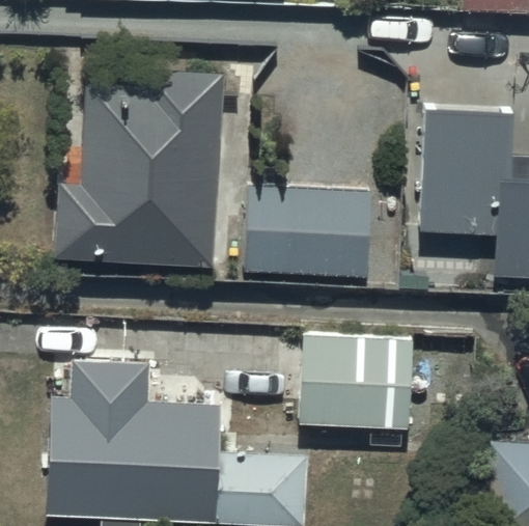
[(528,0),(468,0),(469,14),(528,15),(528,0)]
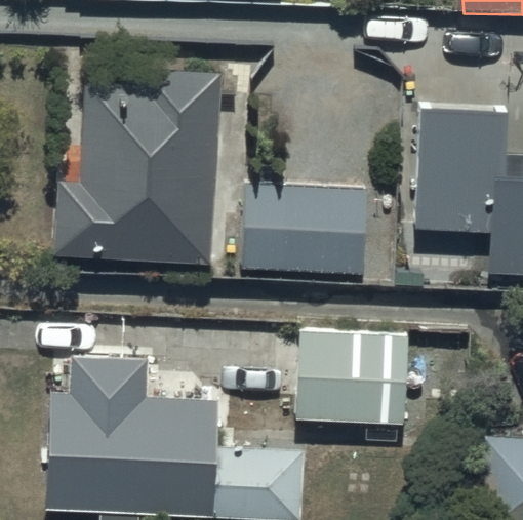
[(139,66),(138,84),(82,81),(76,178),(56,177),(51,254),(210,264),(222,70),(139,66)]
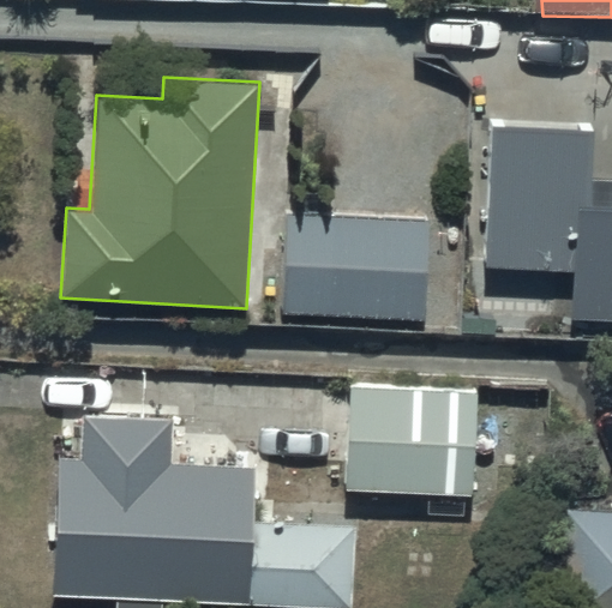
[(611,199),(491,194),(485,324),(574,327),(575,320),(611,321),(611,199)]
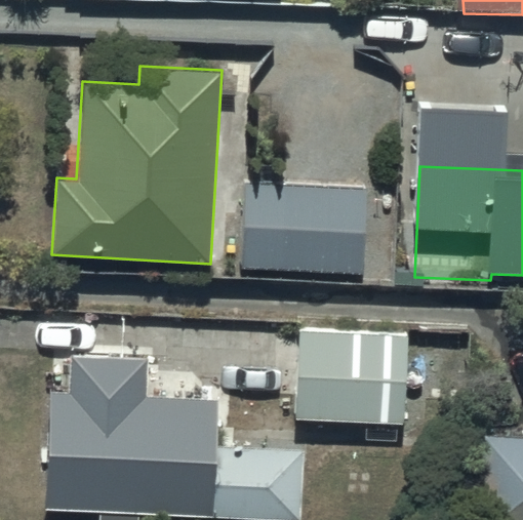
[(370,184),(247,177),(241,268),(365,275),(370,184)]
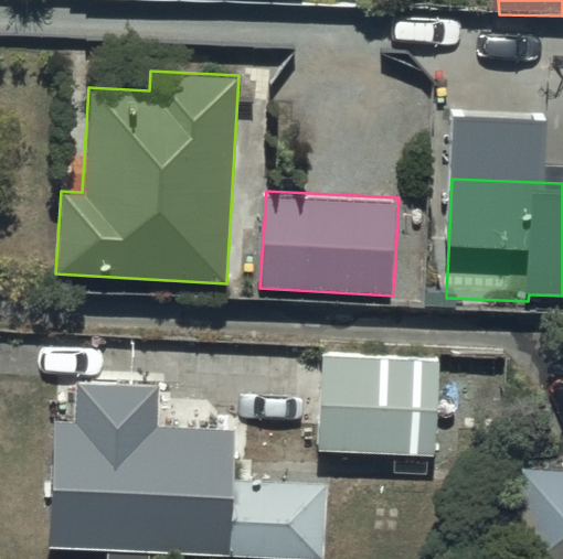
[(445,356),(321,354),(319,453),(443,455),(445,356)]
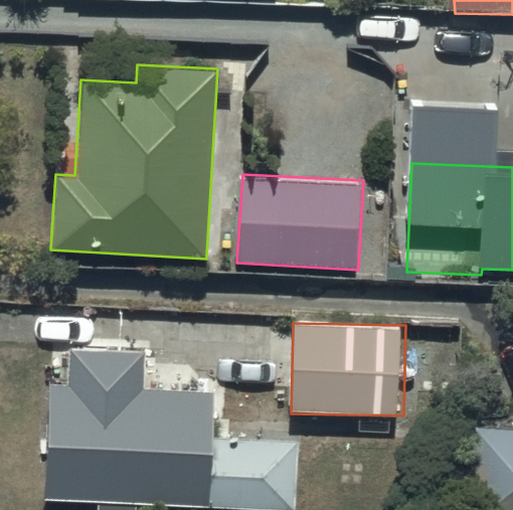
[(65,344),(64,378),(43,378),(40,503),(298,508),(299,437),(211,436),(212,382),(142,381),(143,345),(65,344)]
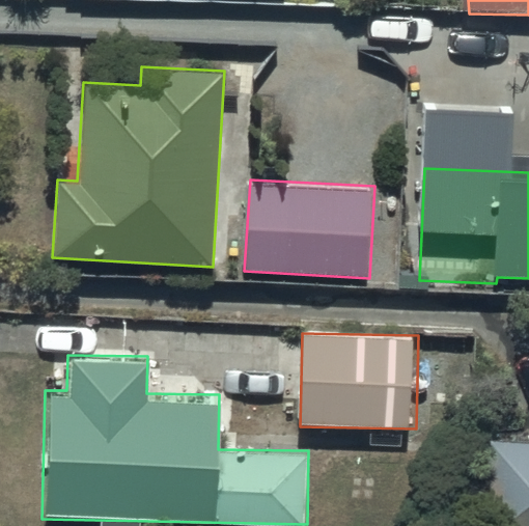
[(528,525),(528,444),(493,443),(489,525),(528,525)]
